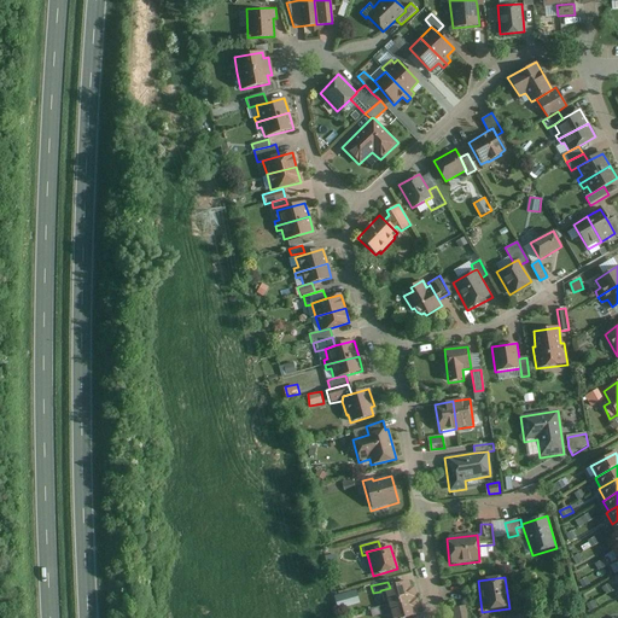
[(380,592),(385,607),(414,599),(409,582),(390,588),(380,590),(380,592)]
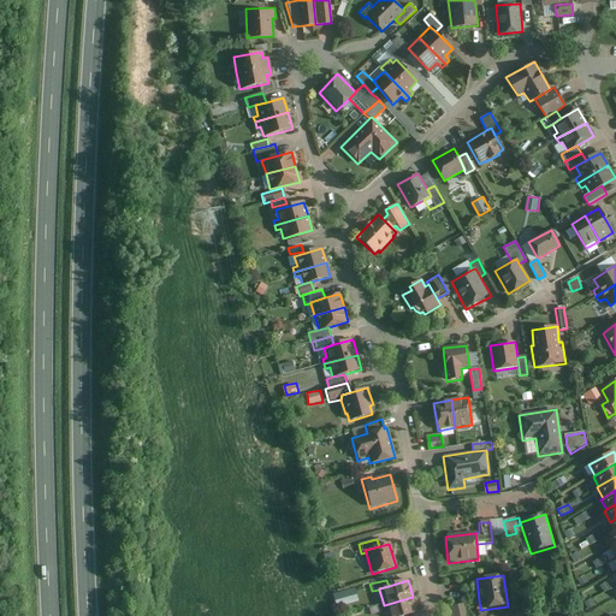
[(335,592),(337,605),(360,602),(357,588),(335,592)]
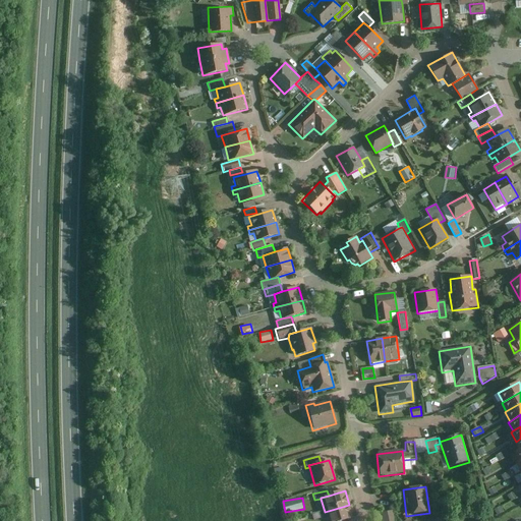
[(349,505),(325,512),(327,520),(345,520),(353,519),(349,505)]
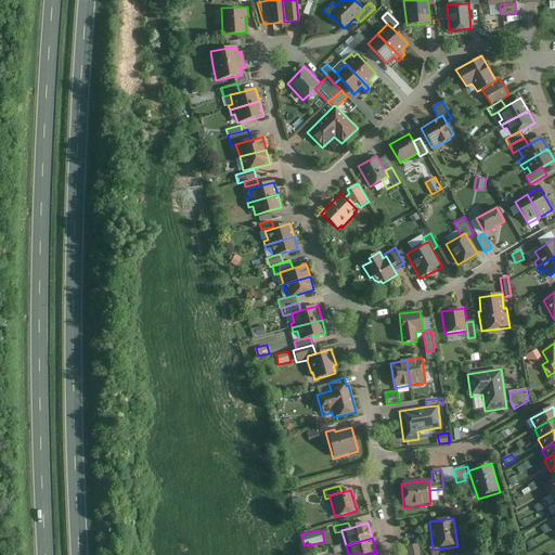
[(418,554),(417,545),(405,547),(407,554),(418,554)]
